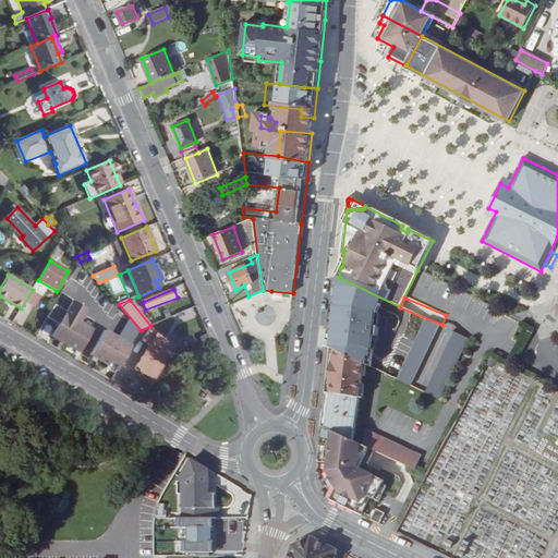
[(402,317),(365,301),(344,342),(358,349),(352,359),(364,364),(368,366),(373,356),(381,361),(402,317)]
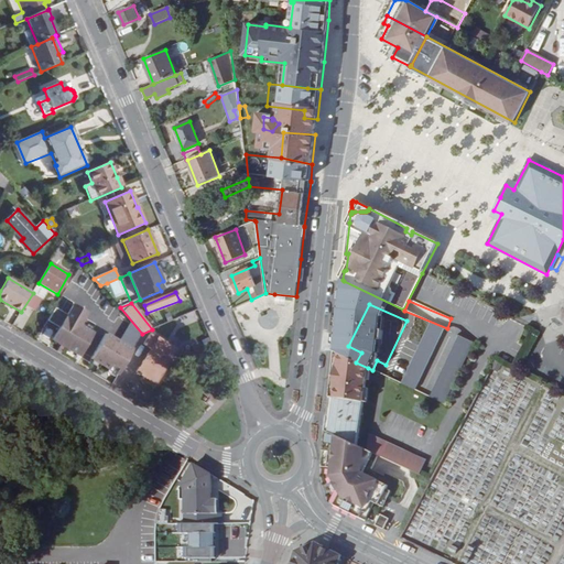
[(80,326),(86,315),(73,306),(67,316),(55,310),(47,322),(58,328),(52,342),(78,358),(93,334),(80,326)]
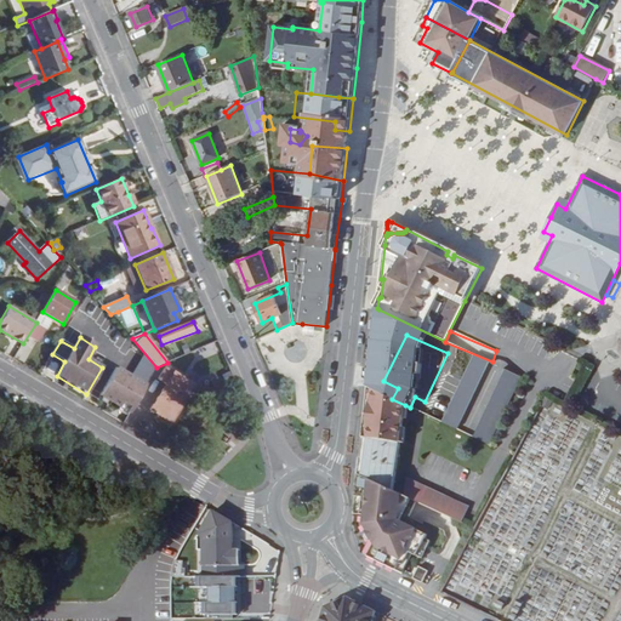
[(489,363),(474,355),(442,423),(457,429),(489,363)]
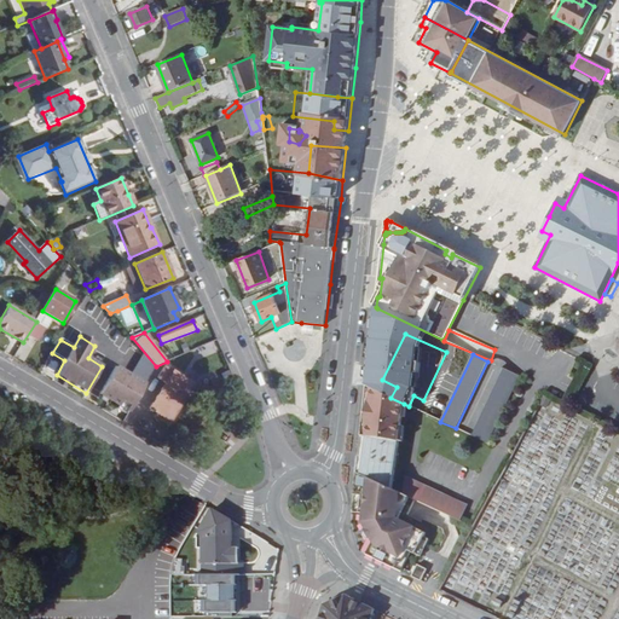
[(150,409),(157,414),(172,423),(195,385),(165,366),(157,379),(166,385),(150,409)]
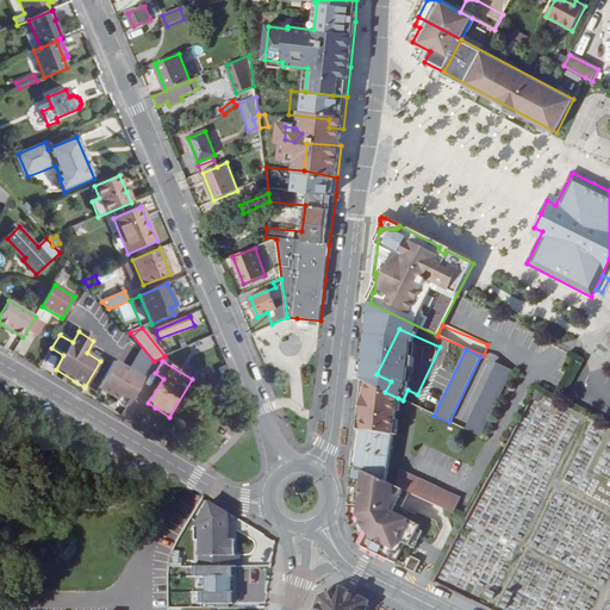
[(143,379),(114,362),(99,390),(128,405),(143,379)]
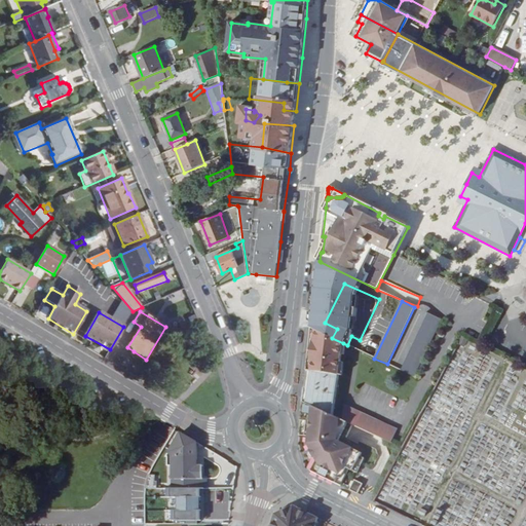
[(442,320),(428,313),(402,371),(414,377),(442,320)]
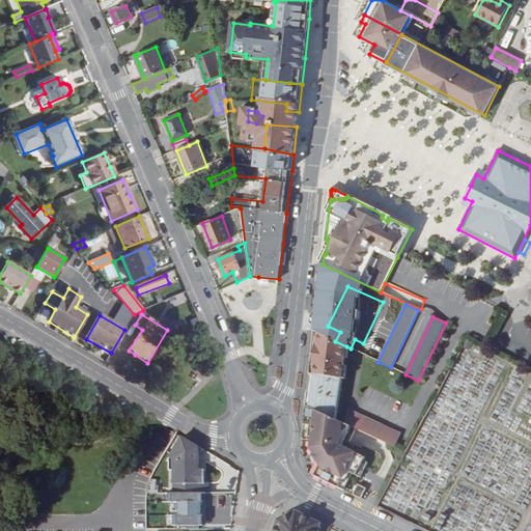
[(335,341),(315,332),(310,374),(343,380),(346,346),(335,341)]
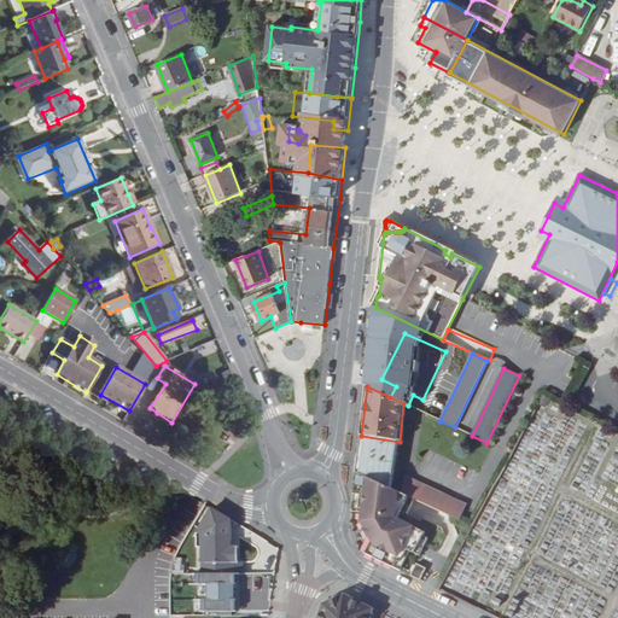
[(172,423),(157,413),(153,419),(157,424),(167,430),(172,423)]
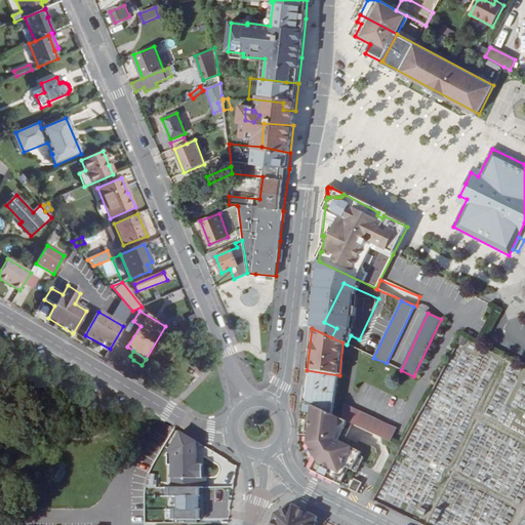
[(339,375),(316,372),(307,370),(304,401),(334,416),(339,375)]
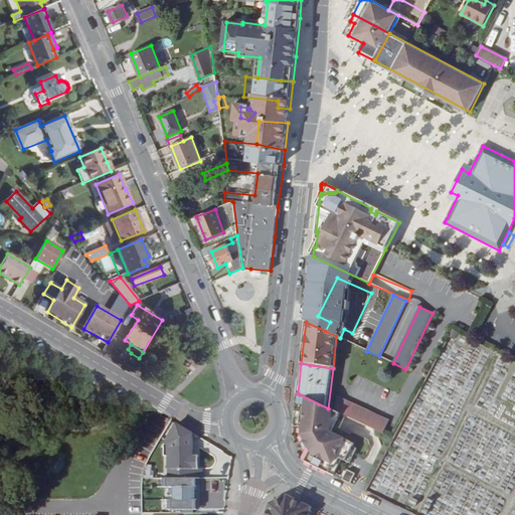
[(332,416),(332,412),(333,410),(328,408),(298,393),(297,394),(295,419),(305,421),(304,427),(303,435),(307,442),(305,442),(309,450),(311,449),(312,450),(313,451),(315,456),(317,457),(313,466),(330,474),(338,458),(344,460),(349,463),(356,448),(357,445),(333,433),(330,432),(331,425),(332,416)]
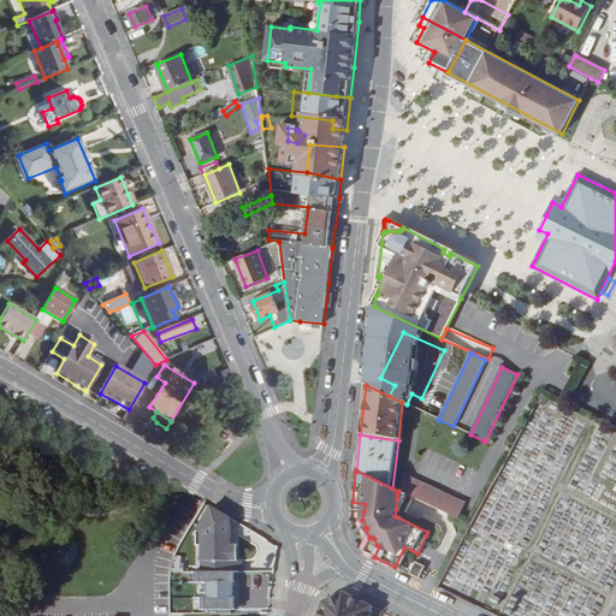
[(404,475),(403,492),(406,493),(407,495),(460,517),(467,503),(404,475)]
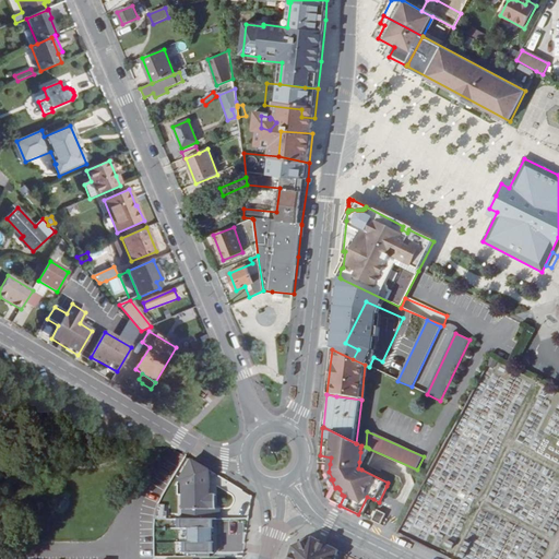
[(366,447),(361,445),(360,448),(360,452),(359,462),(358,468),(361,470),(369,449),(368,448),(366,447)]
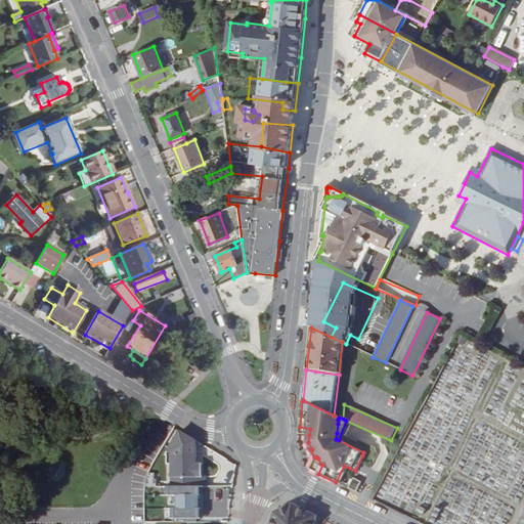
[(195,456),(195,441),(175,430),(165,446),(167,456),(178,456),(195,456)]
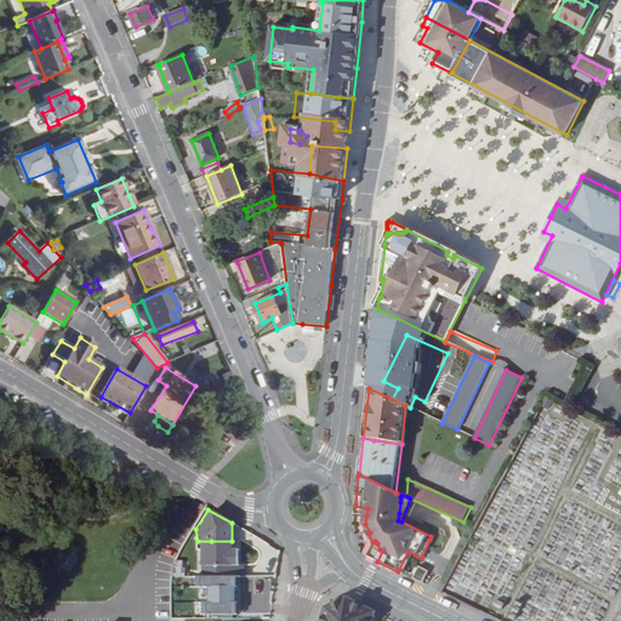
[(429,540),(421,558),(426,560),(434,543),(429,540)]
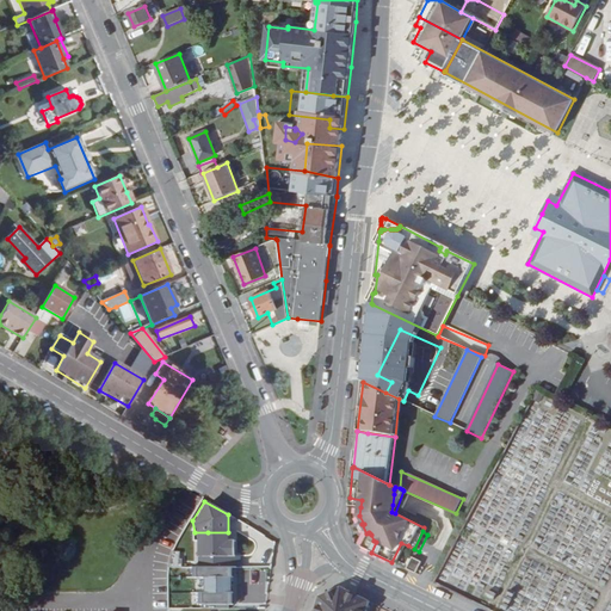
[(241,559),(230,559),(230,532),(228,532),(208,532),(195,532),(195,543),(199,543),(209,543),(209,568),(233,568),(241,568),(241,559)]
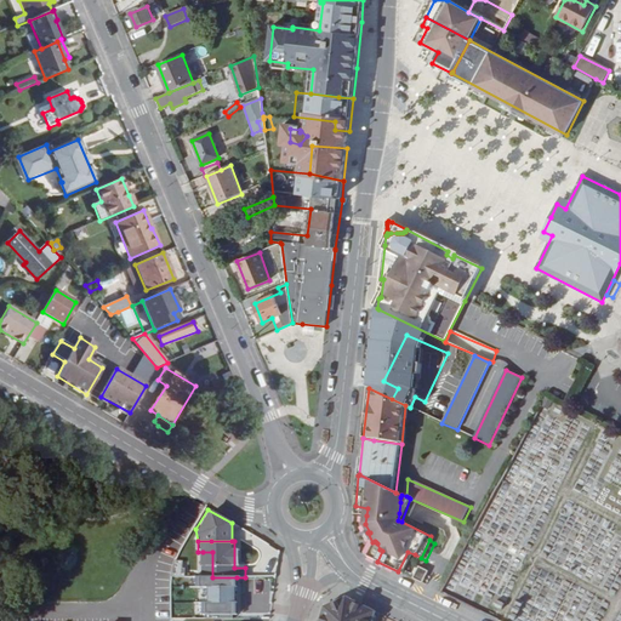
[(380,550),(377,543),(369,558),(377,562),(382,551),(380,550)]
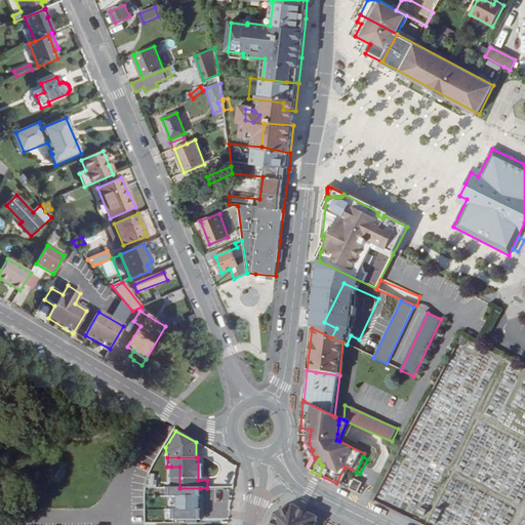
[(179,488),(179,467),(171,467),(171,489),(179,488)]
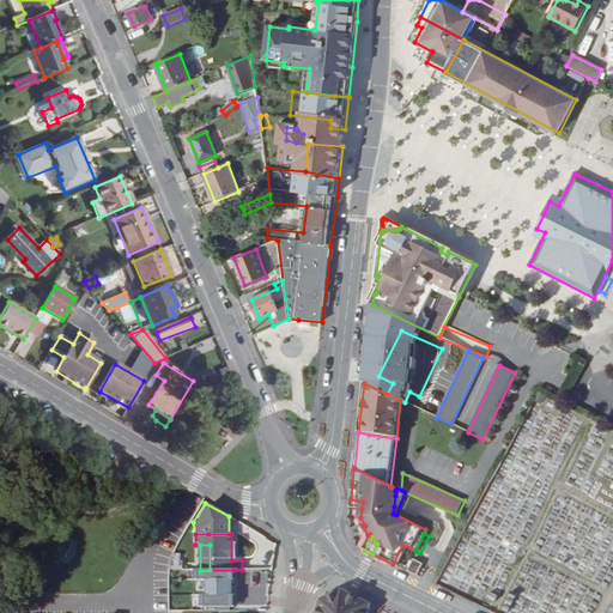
[(402,545),(393,564),(399,568),(410,547),(402,545)]
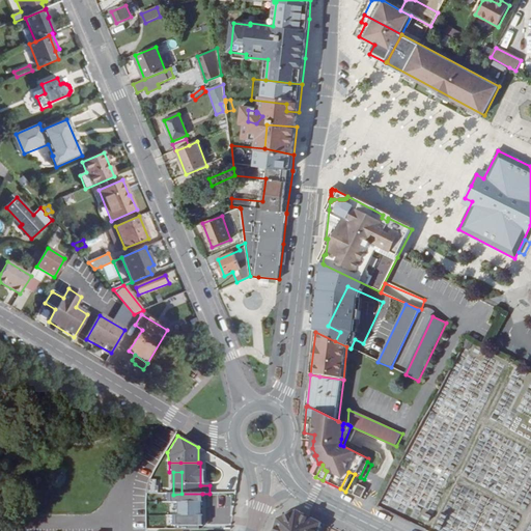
[(360,498),(364,488),(356,484),(352,494),(360,498)]
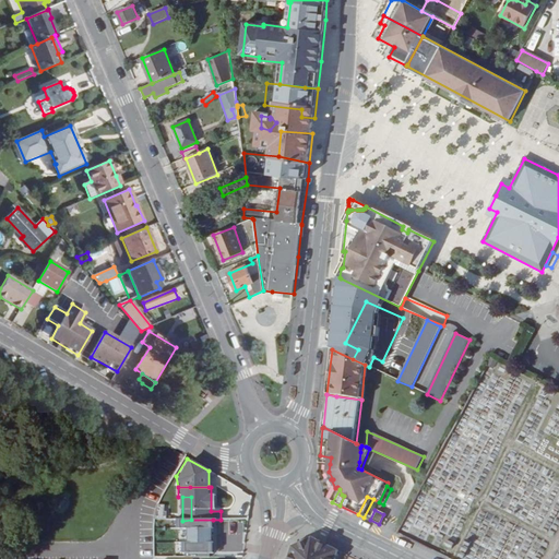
[(214,543),(213,520),(191,520),(182,521),(181,521),(181,530),(186,530),(194,530),(194,556),(223,555),(223,543),(214,543)]
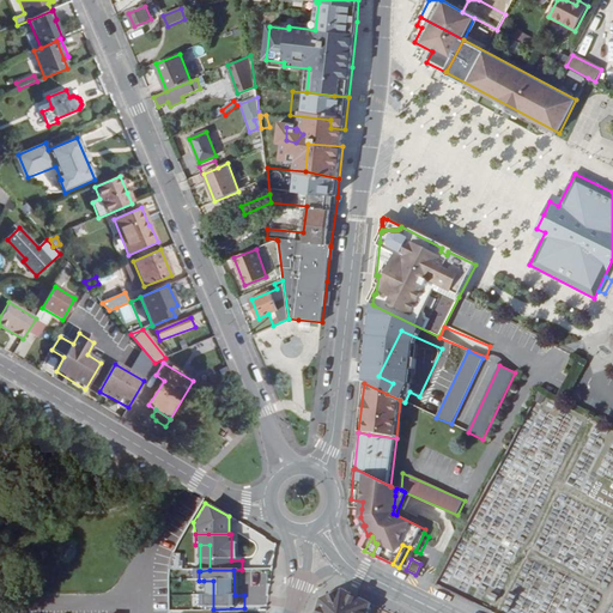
[(213,610),(213,581),(204,581),(204,610),(213,610)]
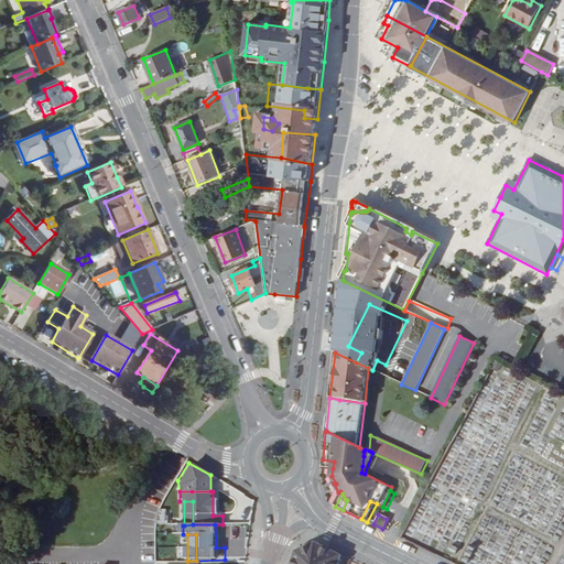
[(316,543),(295,552),(310,563),(312,563),(318,544),(316,543)]
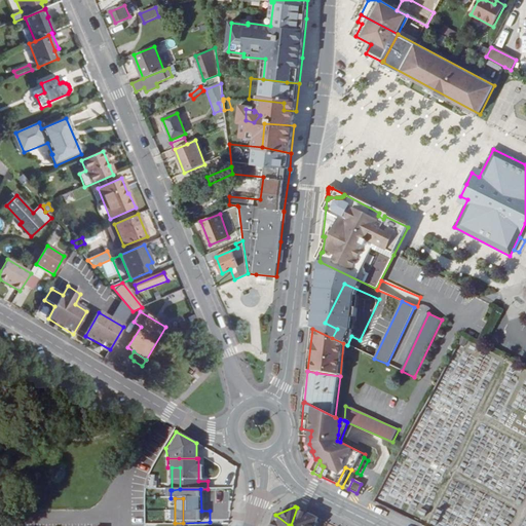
[(316,525),(320,519),(297,508),(291,525),(316,525)]
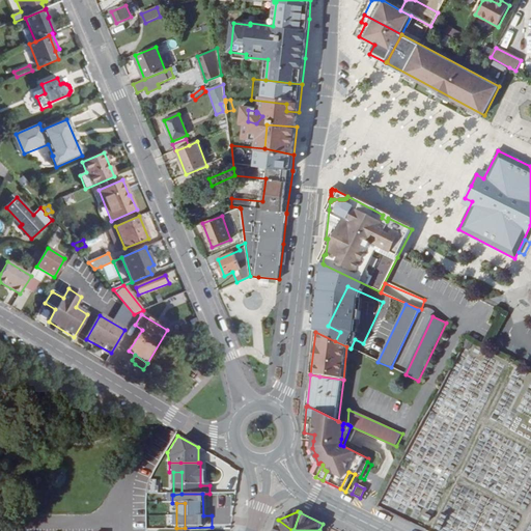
[(274,530),(291,530),(278,520),(274,530)]
